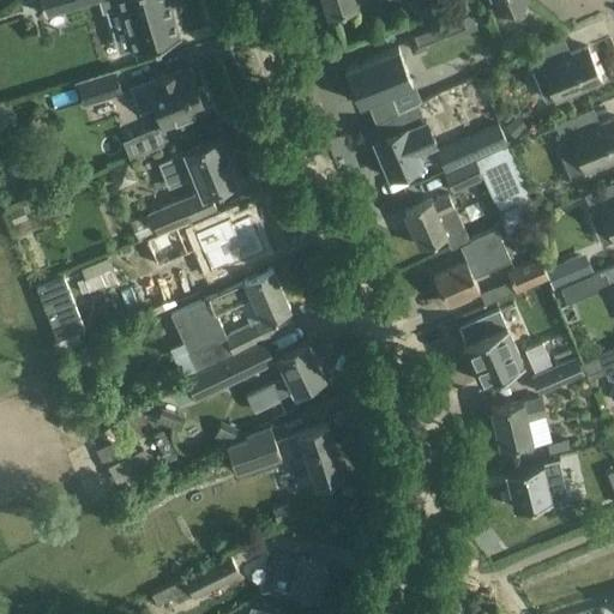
[(40,0),(46,16),(47,14),(95,0),(98,0),(102,12),(119,7),(132,50),(133,49),(180,36),(168,0),(40,0)]
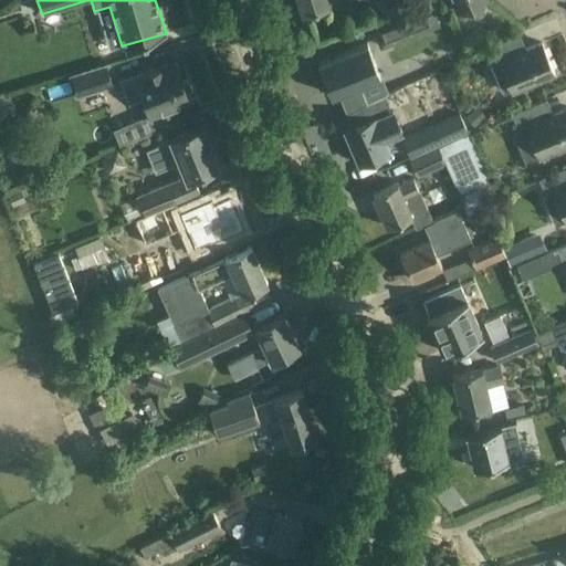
[(297,0),(302,12),(323,6),(327,3),(326,0),(297,0)]
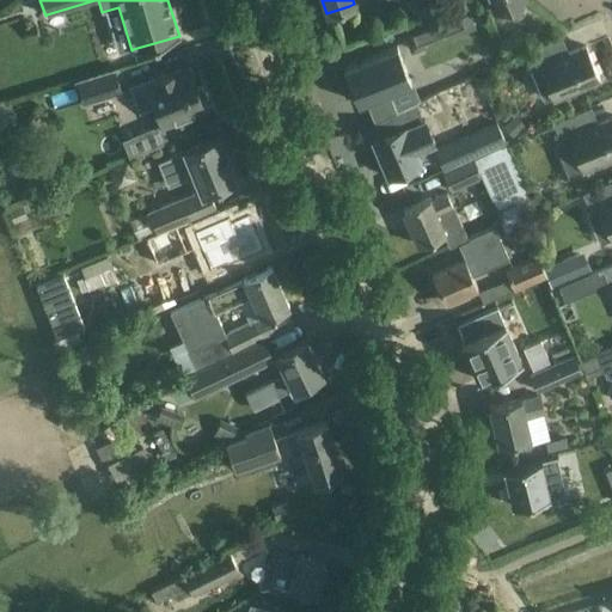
[(488,0),(494,13),(525,0),(488,0)]
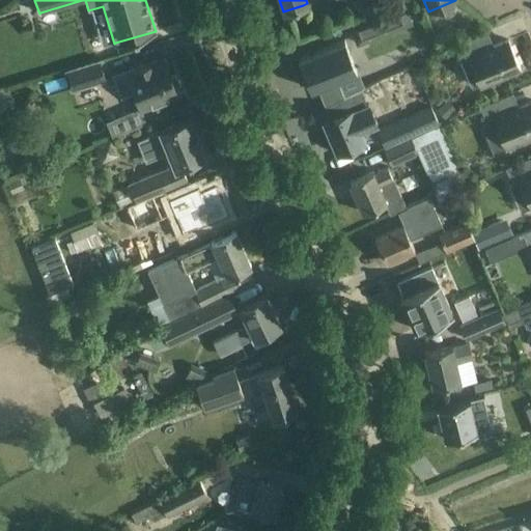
[(348,22),(358,44),(411,23),(402,1),(348,22)]
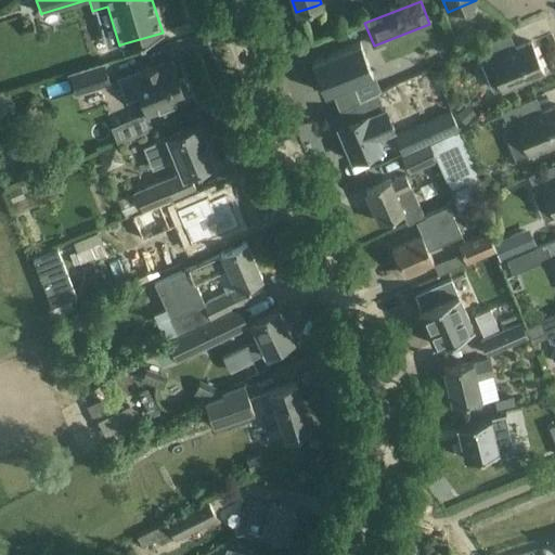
[(525,25),(531,38),(551,28),(544,15),(525,25)]
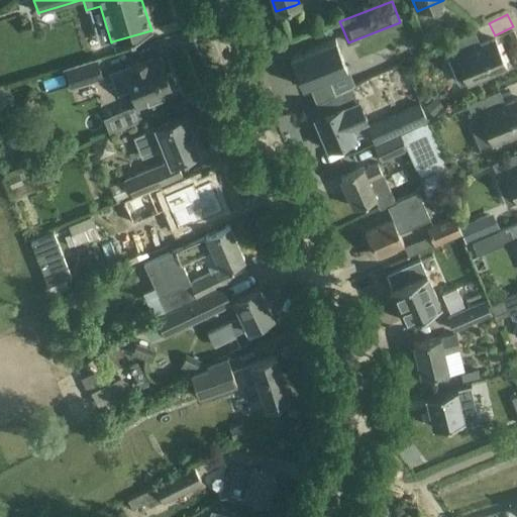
[(454,56),(468,86),(481,80),(480,78),(506,67),(495,39),(472,48),(467,34),(442,44),(448,59),(454,56)]
